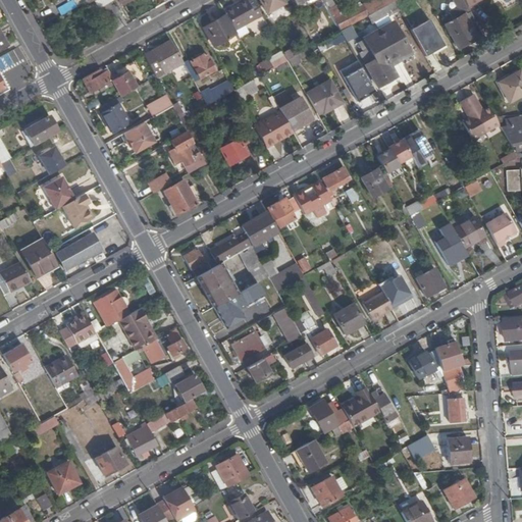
[(93,18),(101,14),(105,12),(115,31),(125,24),(113,2),(112,0),(98,0),(86,7),(93,18)]
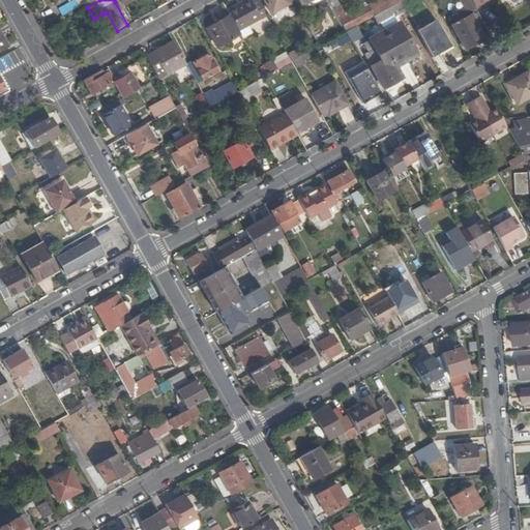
[(236,28),(246,22),(259,16),(263,13),(256,0),(240,0),(226,9),(236,28)]
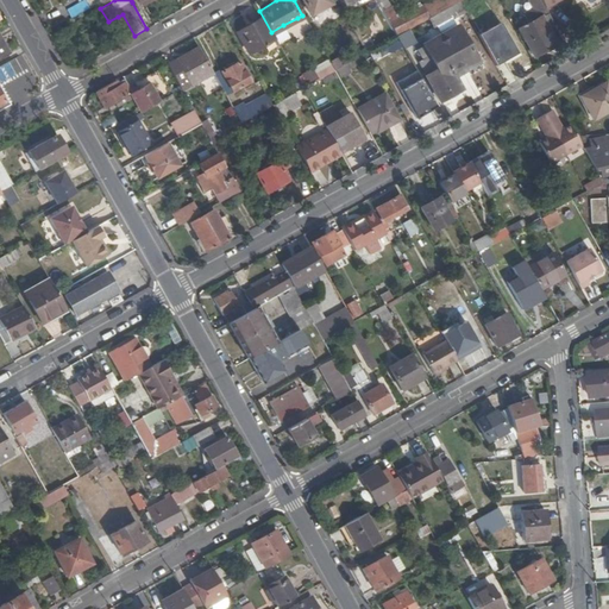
[(330,4),(326,0),(302,0),(311,14),(330,4)]
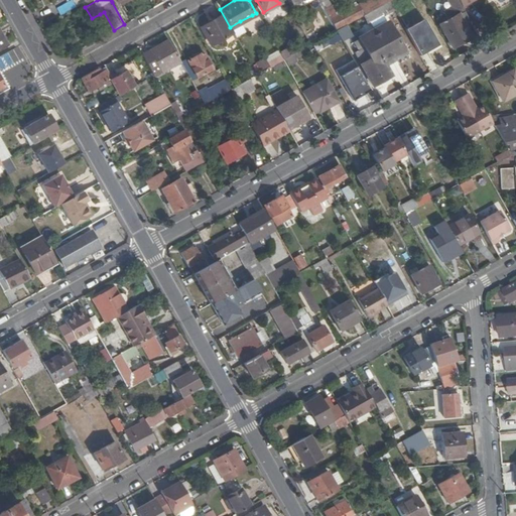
[(327,0),(317,0),(336,30),(362,16),(357,7),(355,3),(335,13),(327,0)]
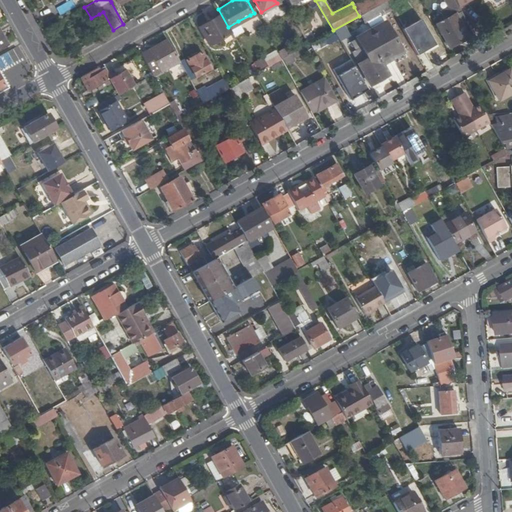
[(371,0),(367,0),(354,7),(359,16),(375,7),(371,0)]
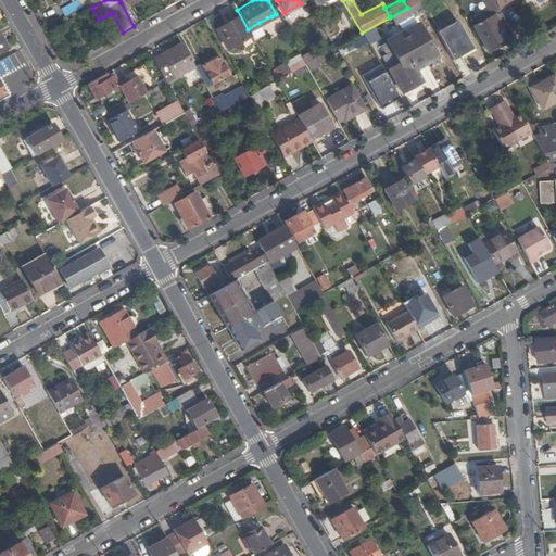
[(477,26),(474,27),(487,50),(506,39),(497,24),(502,22),(489,0),(482,0),(483,0),(488,10),(480,13),(481,15),(472,20),(477,26)]
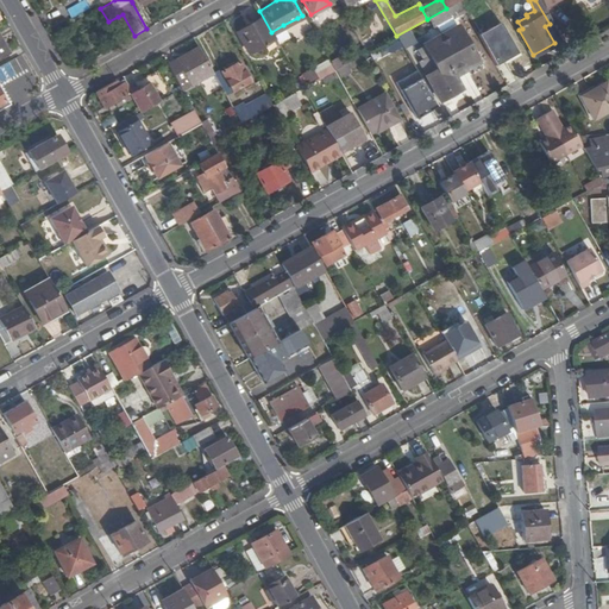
[(433,29),(463,11),(458,1),(446,8),(427,19),(433,29)]
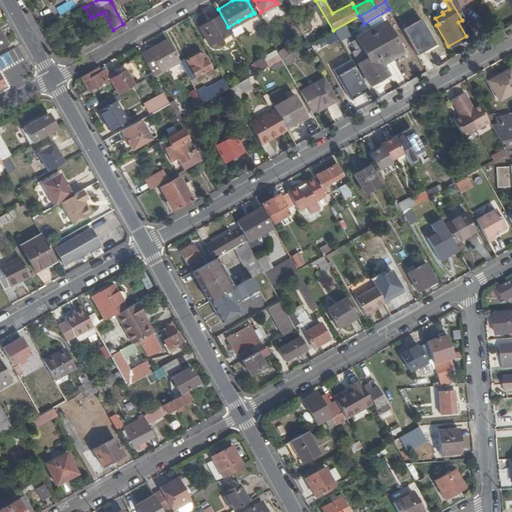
[(99,14),(109,32),(113,30),(103,12),(99,14)]
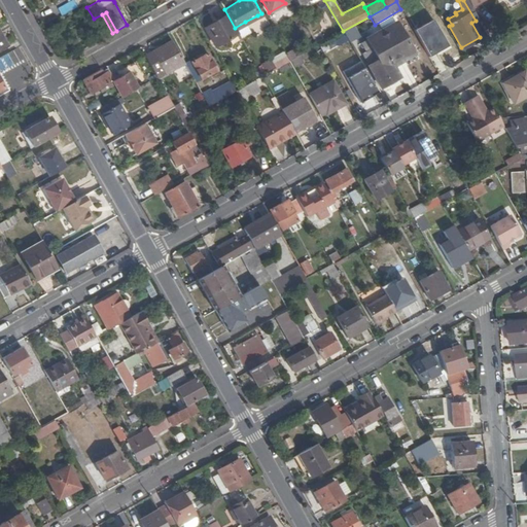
[(205,28),(215,46),(236,34),(225,15),(205,28)]
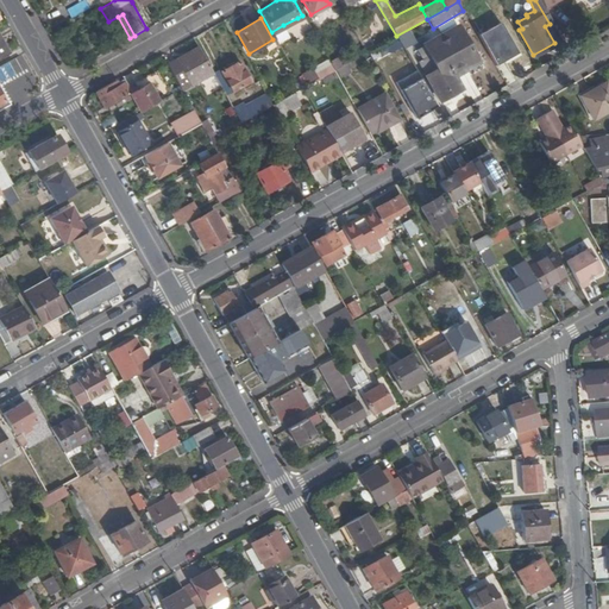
[(302,27),(297,18),(283,25),(287,32),(289,35),(302,27)]
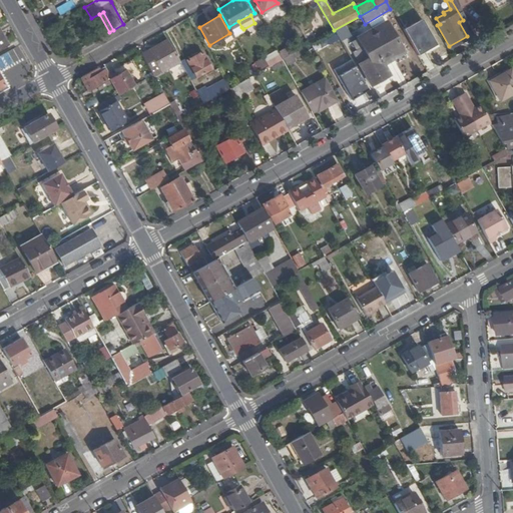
[(238,21),(228,27),(231,32),(241,27),(238,21)]
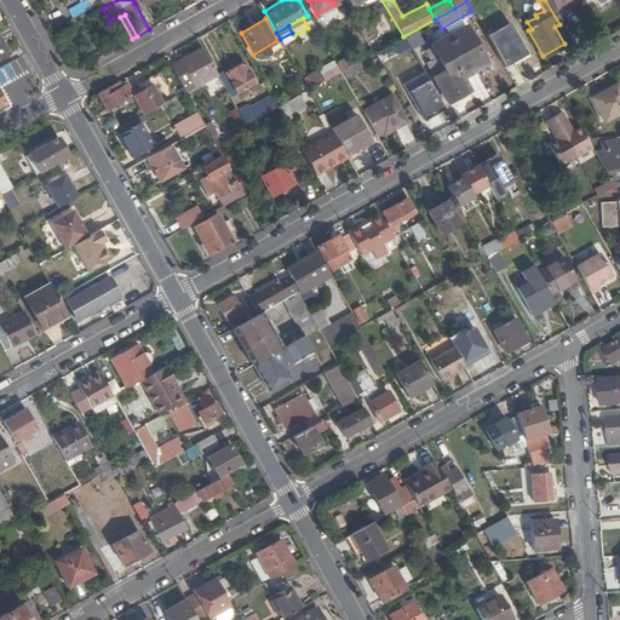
[(465,28),(446,39),(465,73),(484,62),(465,28)]
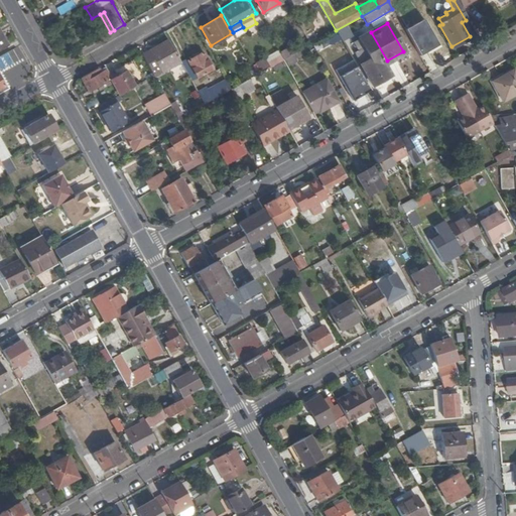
[(352,38),(354,41),(368,34),(366,30),(352,38)]
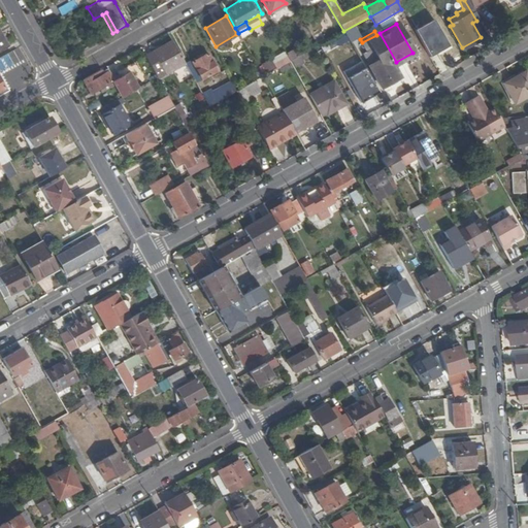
[(392,64),(396,62),(380,33),(376,35),(362,42),(361,43),(365,52),(362,54),(382,89),(400,77),(392,64)]
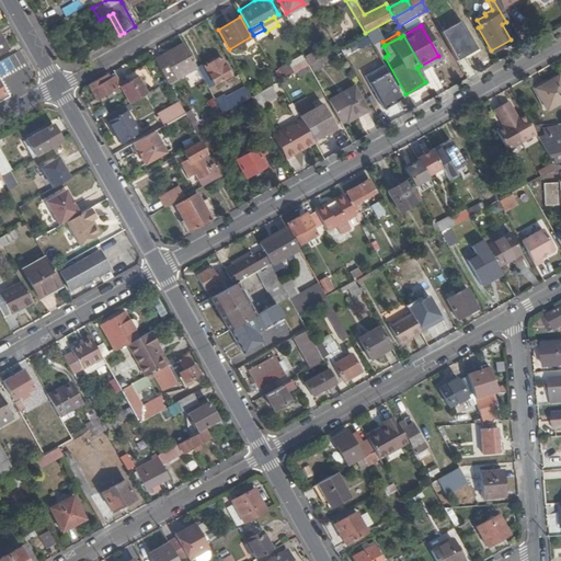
[(365,50),(361,42),(348,48),(353,57),(365,50)]
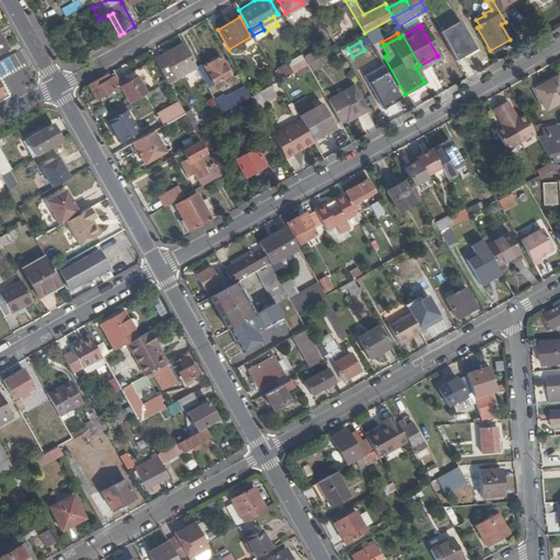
[(173,55),(185,47),(183,44),(171,50),(173,55)]
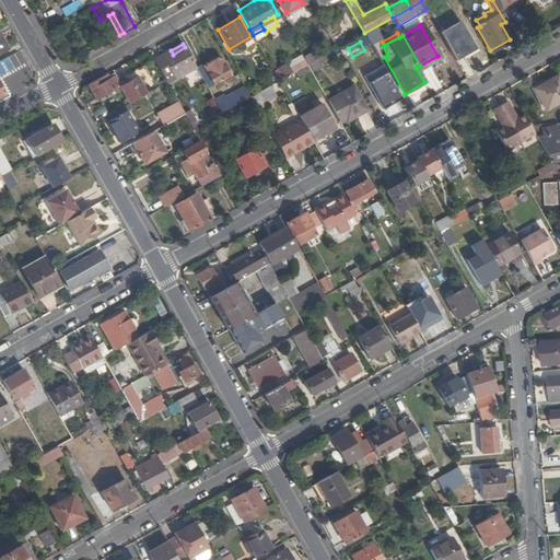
[(171,50),(154,59),(166,82),(195,67),(185,47),(173,55),(171,50)]
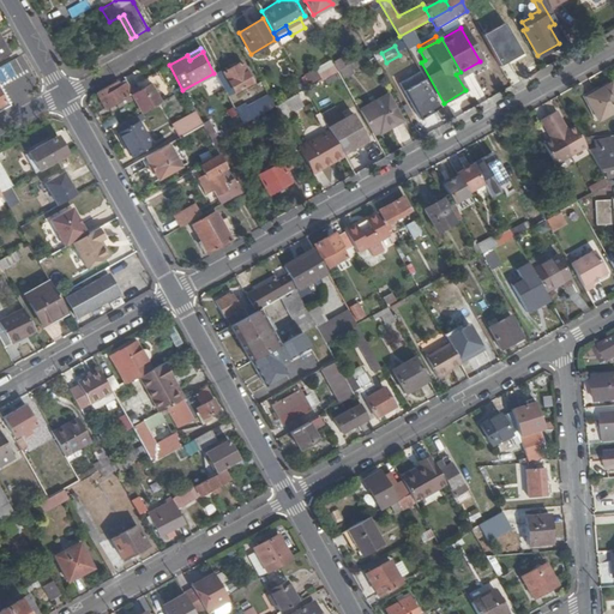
[(152,89),(161,103),(182,90),(169,65),(163,55),(149,64),(161,84),(152,89)]
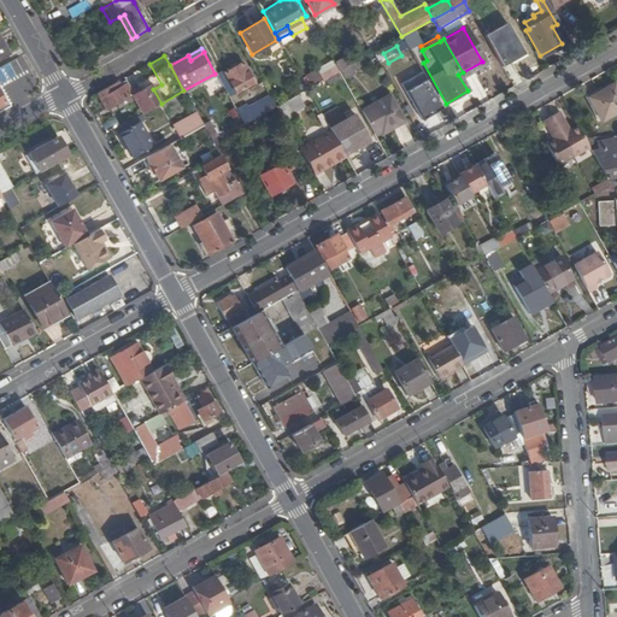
[(348,56),(334,64),(339,72),(348,66),(353,64),(348,56)]
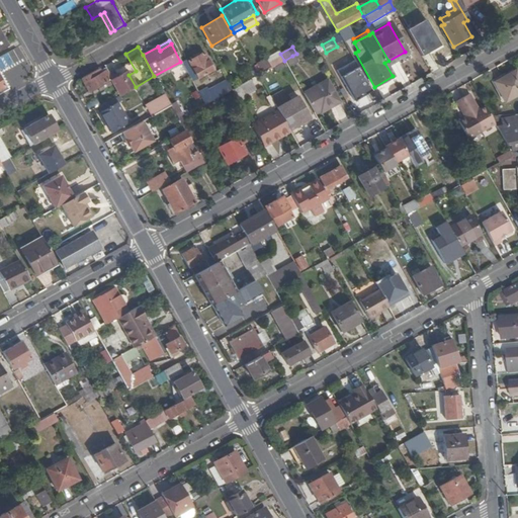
[(15,57),(17,56),(13,50),(0,56),(0,71),(17,63),(15,57)]
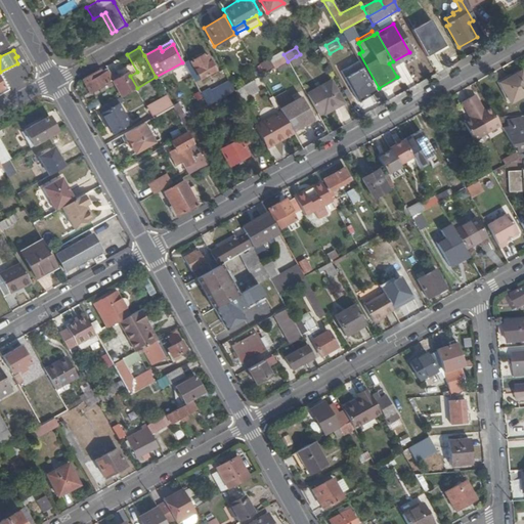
[(296,56),(298,59),(309,53),(307,50),(300,54),(296,56)]
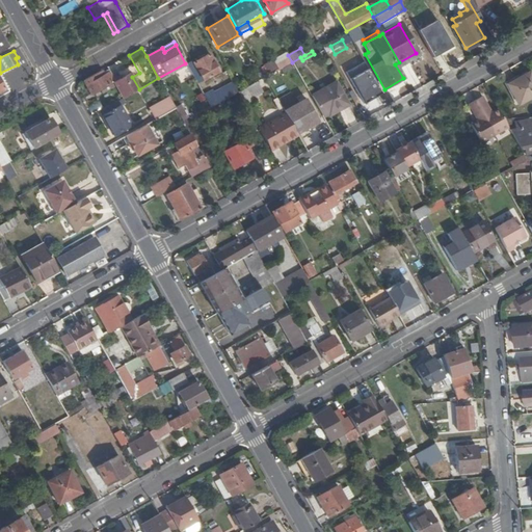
[(218,72),(207,53),(192,61),(203,81),(218,72)]
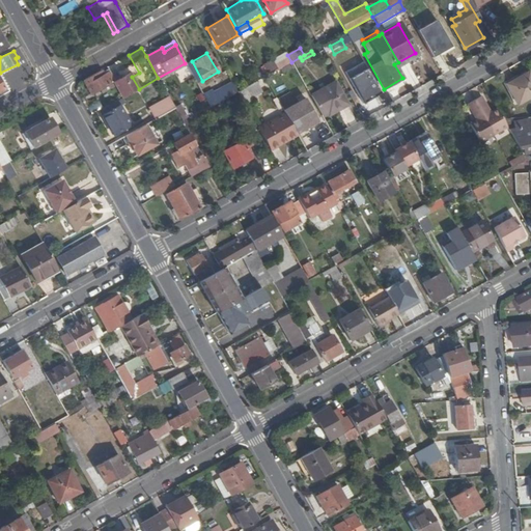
[(261,68),(266,76),(291,62),(287,55),(287,54),(261,68)]
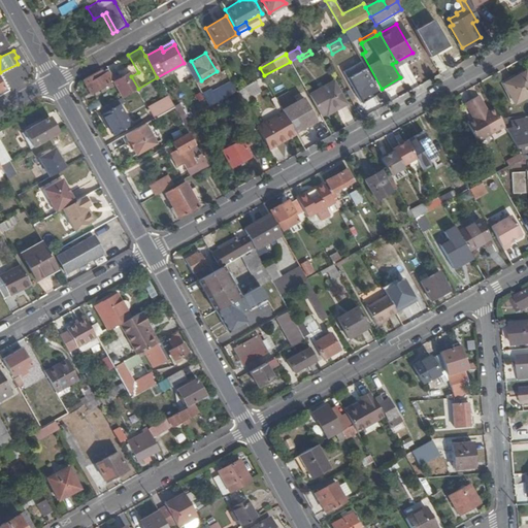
[(301,62),(300,60),(298,57),(290,62),(293,67),(301,62)]
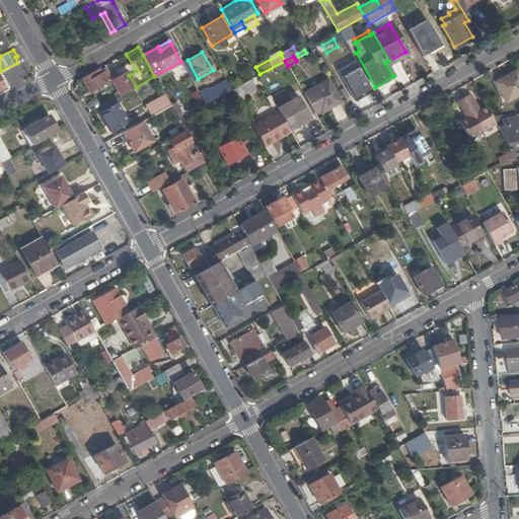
[(198,79),(188,60),(181,63),(192,82),(198,79)]
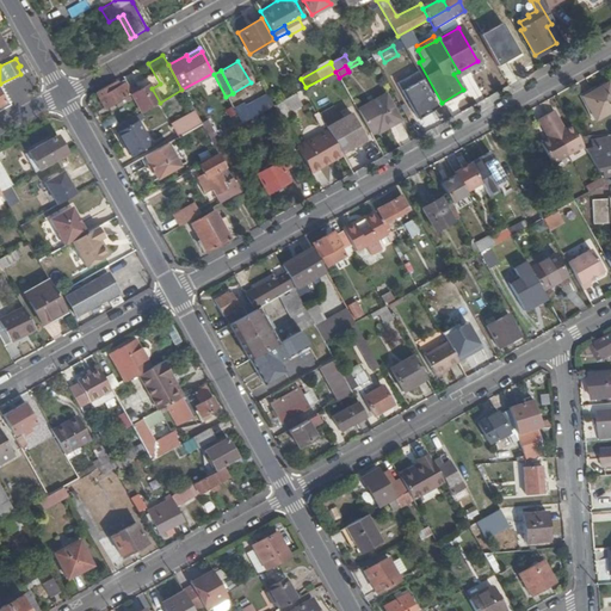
[(119,84),(117,81),(96,93),(104,109),(117,102),(131,93),(124,80),(119,84)]
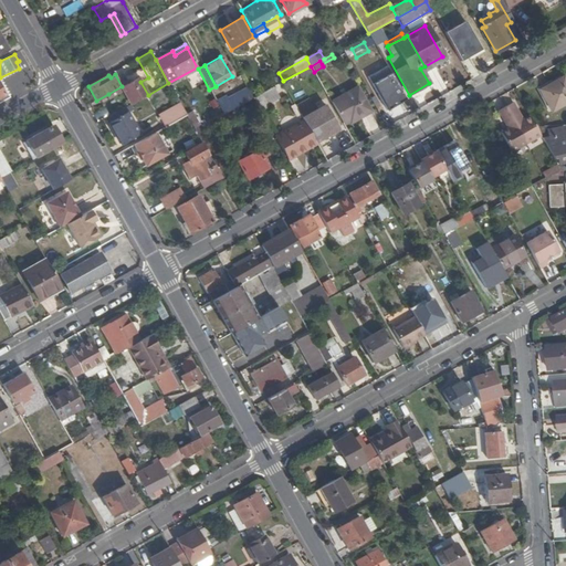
[(565,102),(565,82),(563,76),(540,90),(552,111),(565,102)]
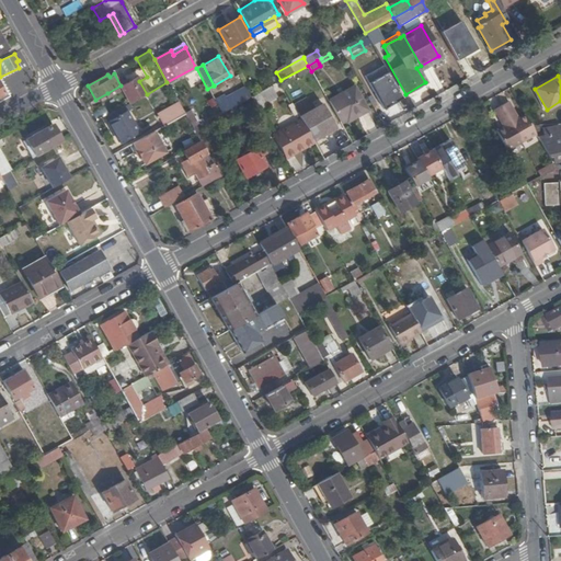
[(123,89),(121,86),(107,93),(109,96),(123,89)]
